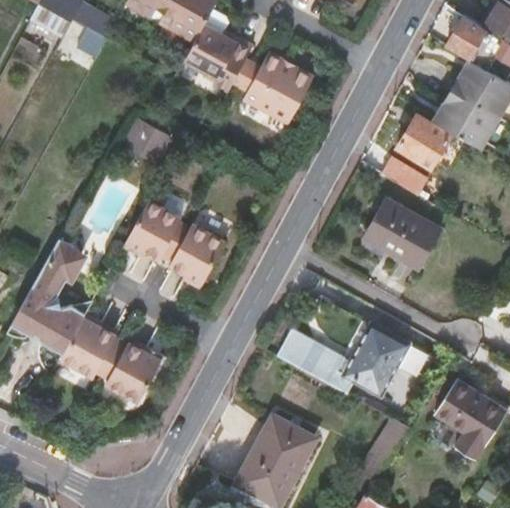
[(168,29),(193,43),(202,27),(217,0),(128,0),(126,5),(151,20),(156,11),(173,20),(168,29)]
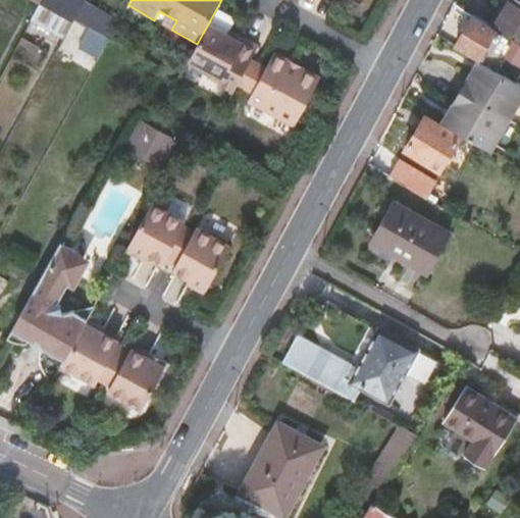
[(513,43),(519,46),(519,5),(511,0),(509,0),(492,31),(513,43)]
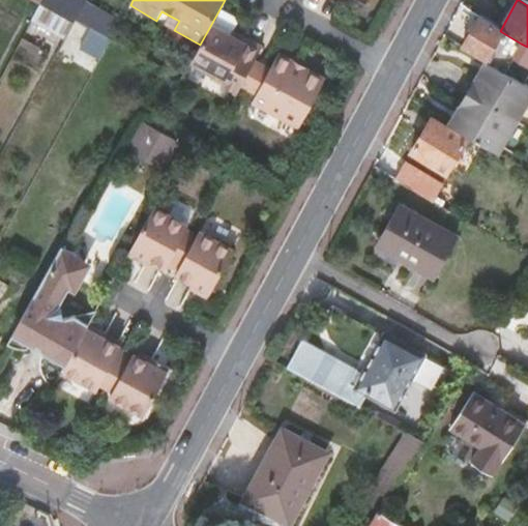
[(74,23),(110,42),(118,27),(113,24),(83,7),(74,23)]
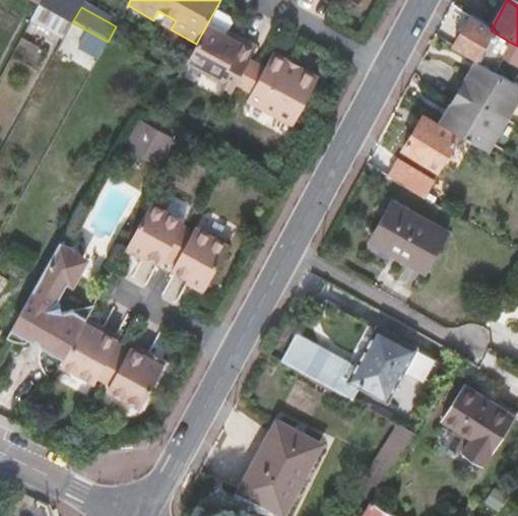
[(111,23),(116,26),(124,11),(118,8),(111,23)]
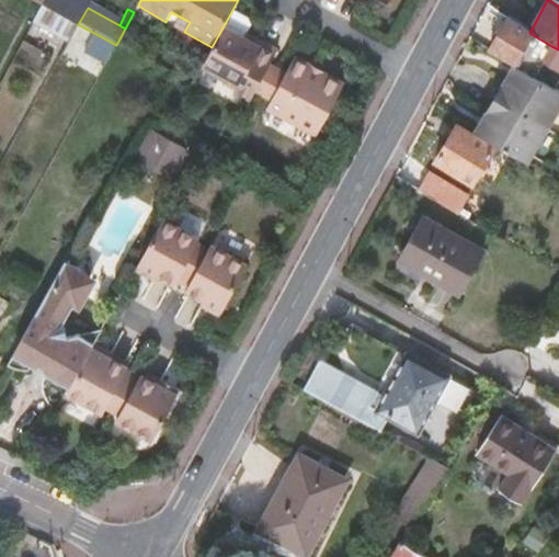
[(45,29),(69,41),(77,27),(53,14),(45,29)]
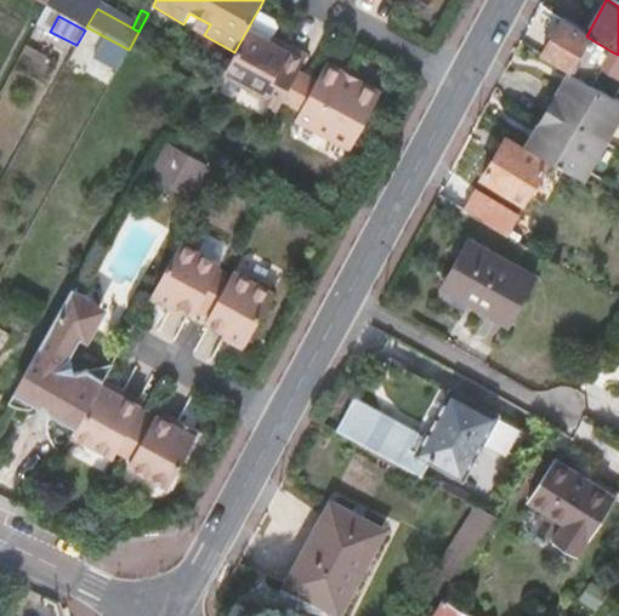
[(561,22),(540,57),(573,77),(590,86),(600,69),(618,80),(618,55),(611,51),(586,36),(561,22)]
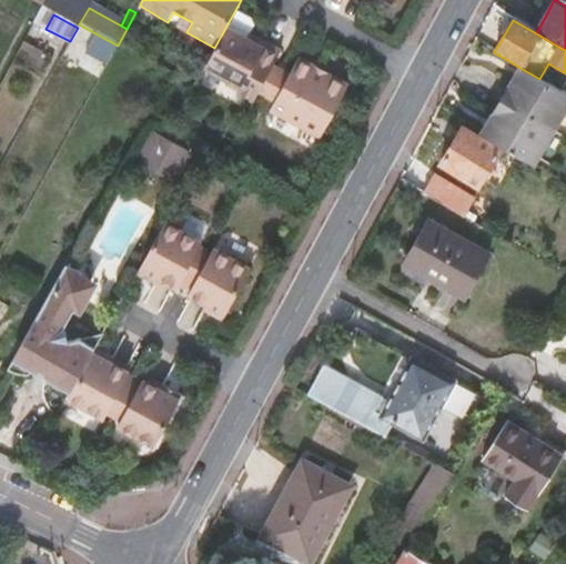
[(70,41),(67,48),(86,58),(90,51),(110,60),(118,46),(79,24),(78,28),(70,41)]
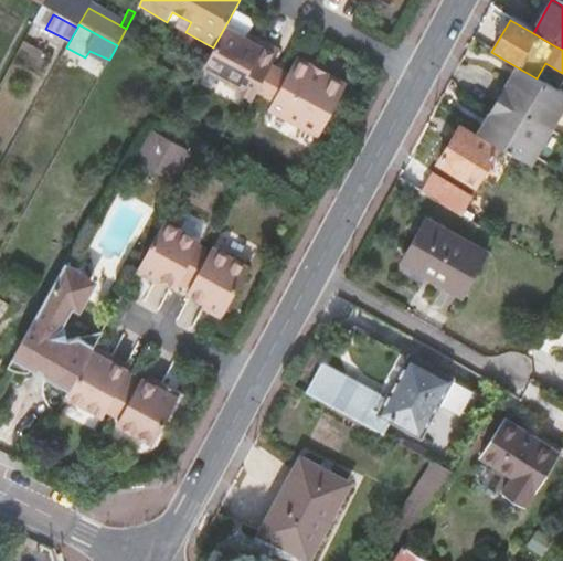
[(213,48),(201,70),(226,83),(223,87),(251,103),(256,93),(269,69),(278,53),(264,45),(262,51),(246,42),(223,30),(213,48)]
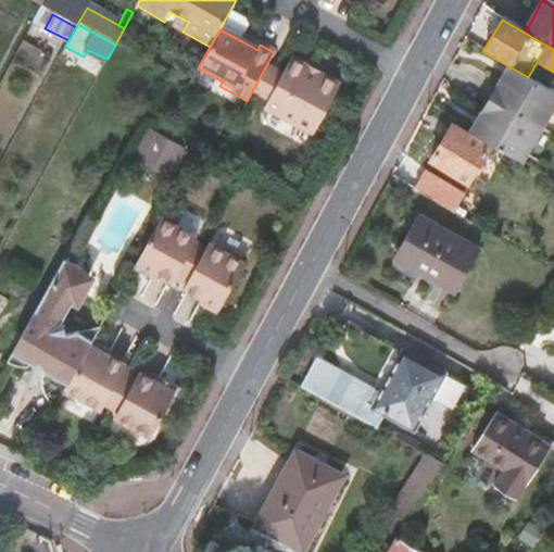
[(25,40),(39,47),(45,38),(30,30),(25,40)]
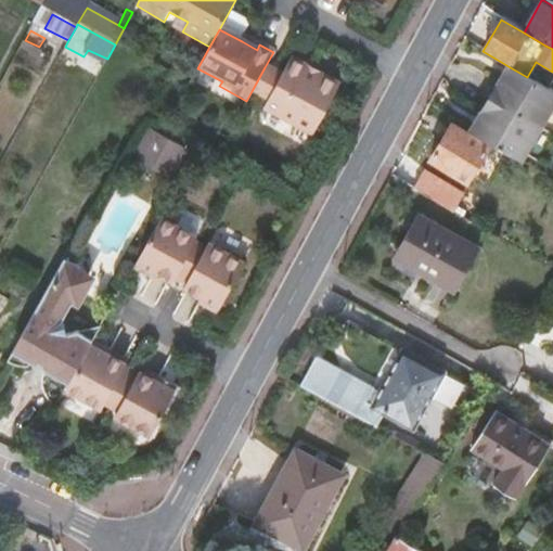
[(244,36),(242,41),(257,50),(259,45),(244,36)]
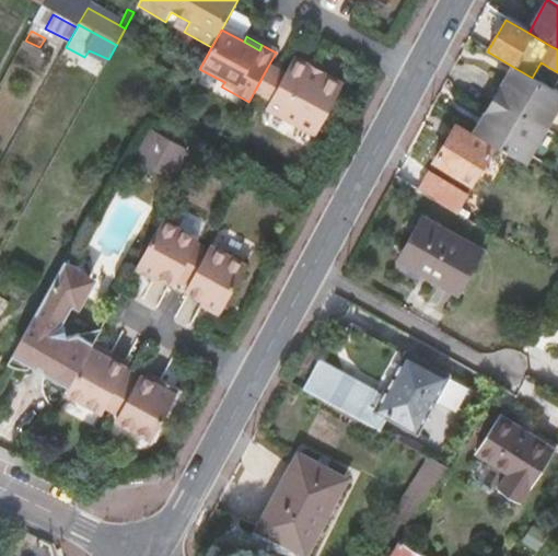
[(283,77),(270,101),(265,111),(315,138),(341,89),(322,78),(318,82),(305,74),(307,70),(292,61),(283,77)]
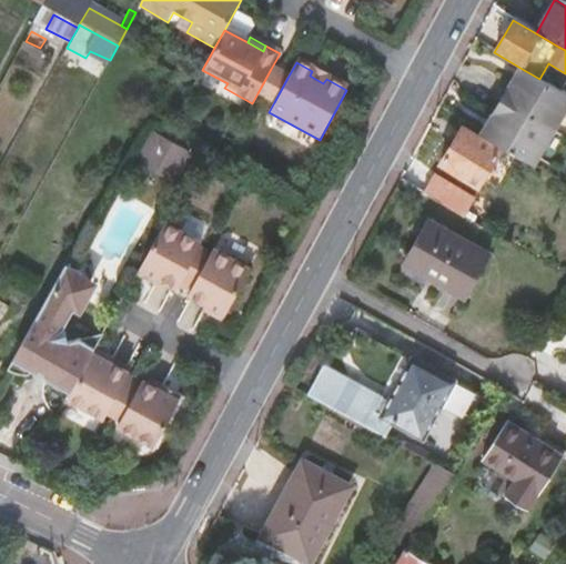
[(271,69),(258,93),(266,98),(280,73),(271,69)]
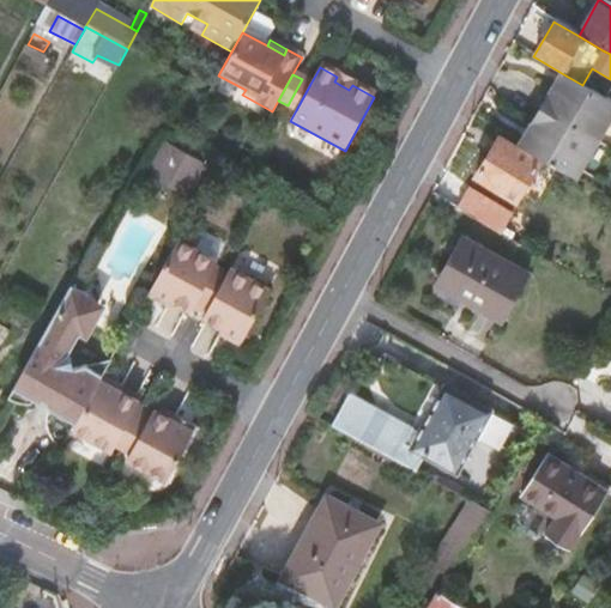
[(545,111),(597,141),(610,116),(610,102),(582,85),(566,76),(557,90),(545,111)]
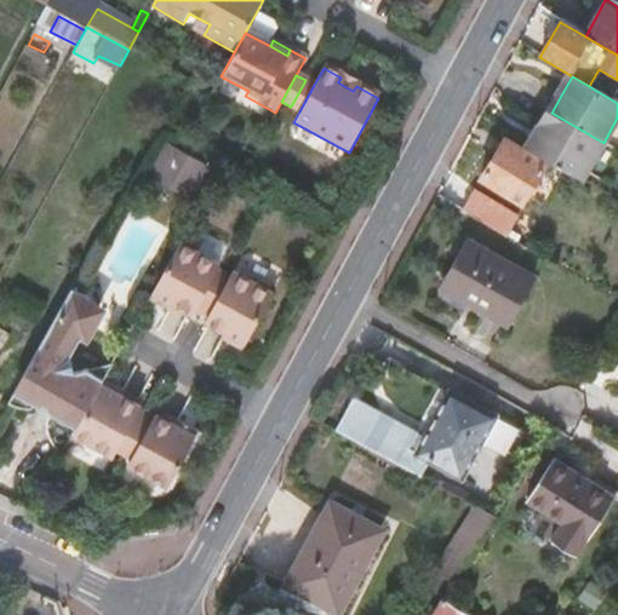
[(356,86),(341,78),(338,82),(353,91),(356,86)]
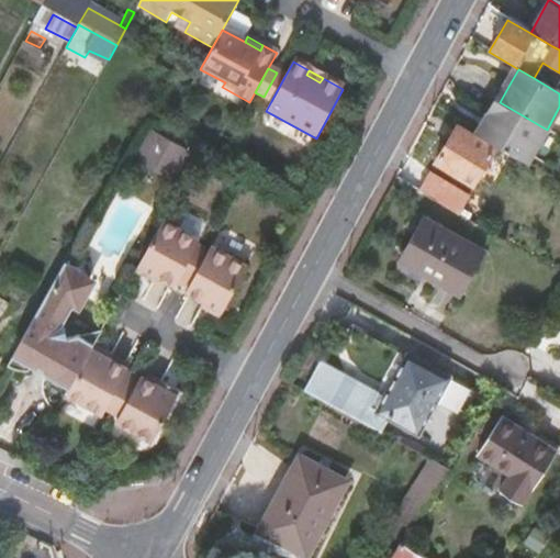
[(277,73),(264,97),(271,101),(284,77),(277,73)]
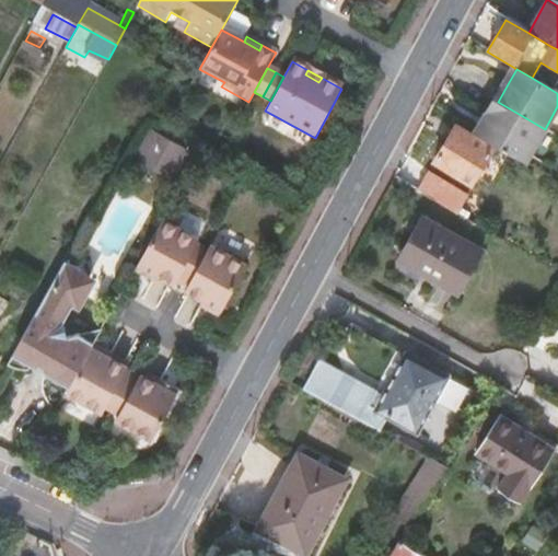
[(487,120),(478,136),(525,163),(545,129),(498,102),(487,120)]
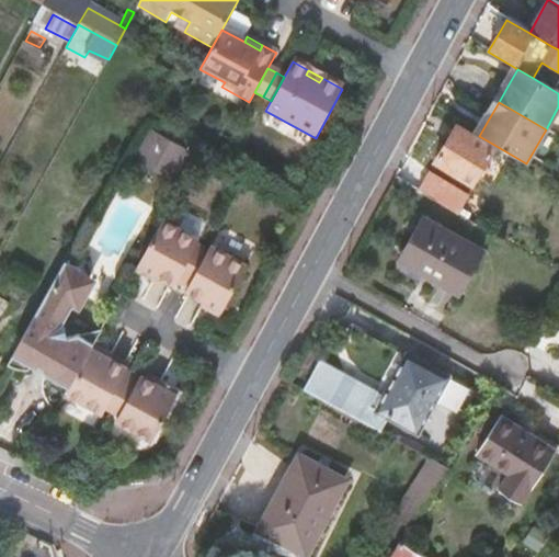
[(455,127),(434,162),(471,185),(493,149),(455,127)]
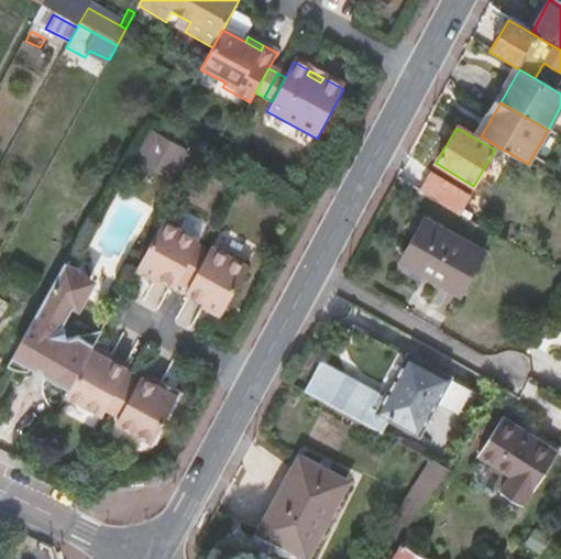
[(142,157),(165,171),(176,150),(153,136),(142,157)]
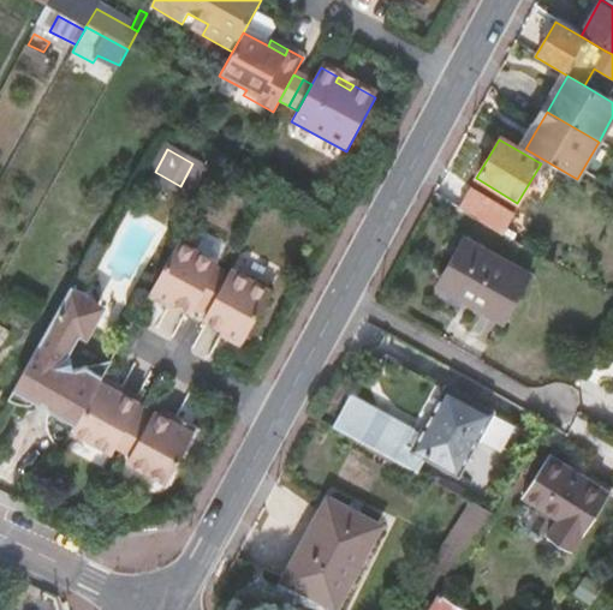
[(192,163),(180,186),(186,191),(200,168),(192,163)]
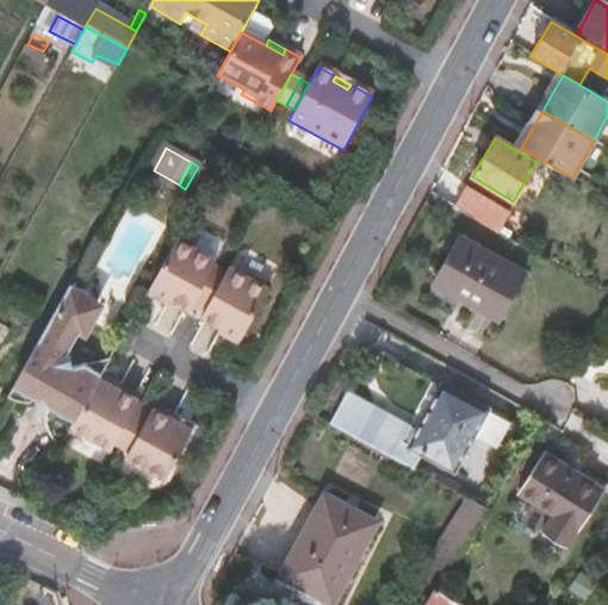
[(465,189),(453,209),(496,234),(508,214),(465,189)]
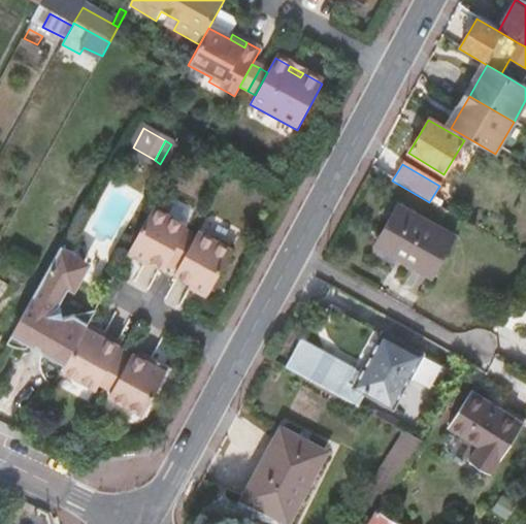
[(185,228),(151,208),(127,252),(144,261),(142,264),(155,271),(160,273),(163,267),(184,230),(185,228)]
